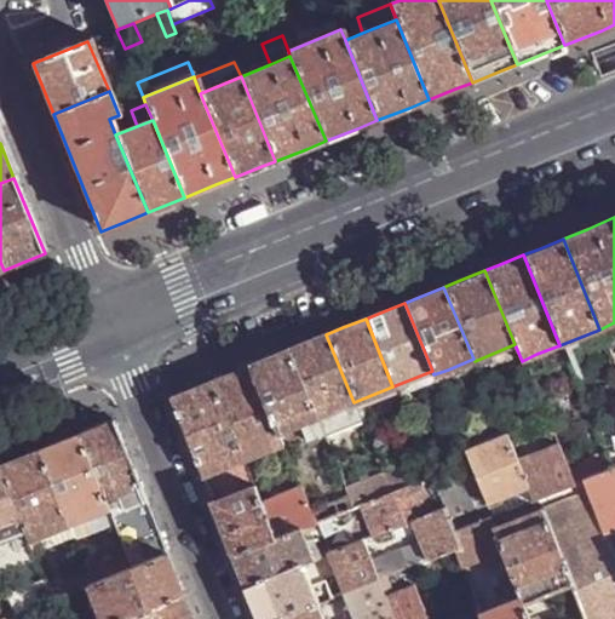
[(303,343),(287,350),(314,418),(354,402),(326,334),(303,343)]
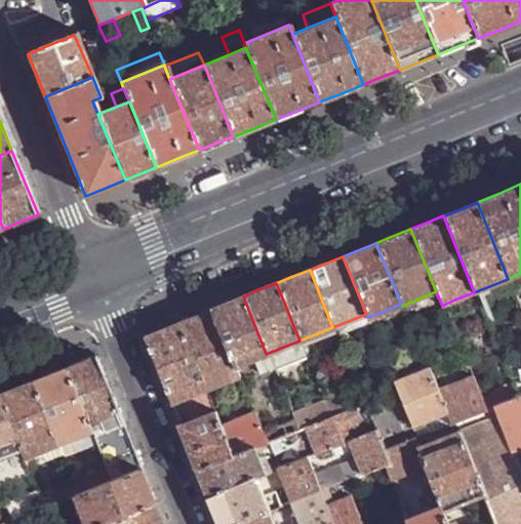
[(209,310),(232,367),(251,360),(266,354),(243,296),(223,305),(209,310)]
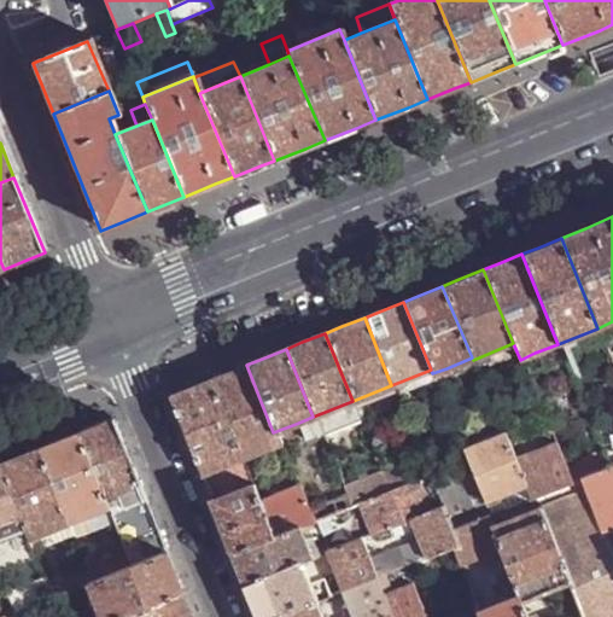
[(535,353),(520,360),(525,373),(541,367),(535,353)]
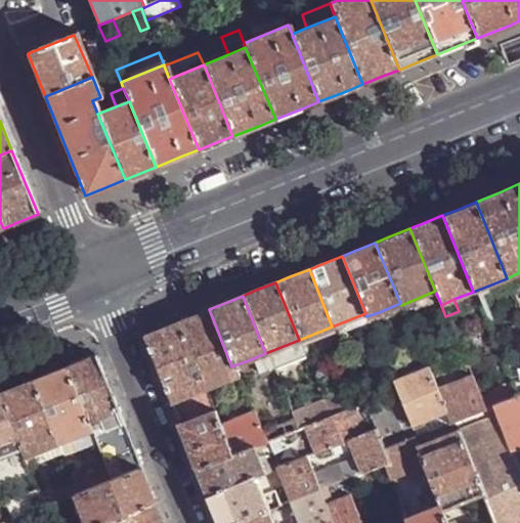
[(400,339),(413,334),(401,305),(400,303),(379,312),(381,317),(389,313),(400,339)]
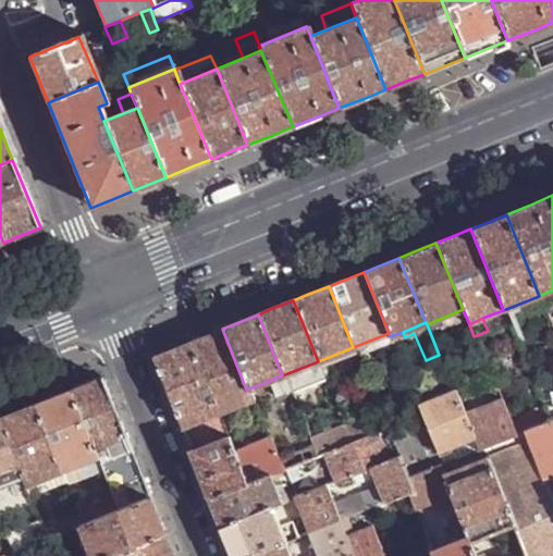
[(187,343),(216,414),(250,399),(246,390),(222,329),(203,336),(187,343)]
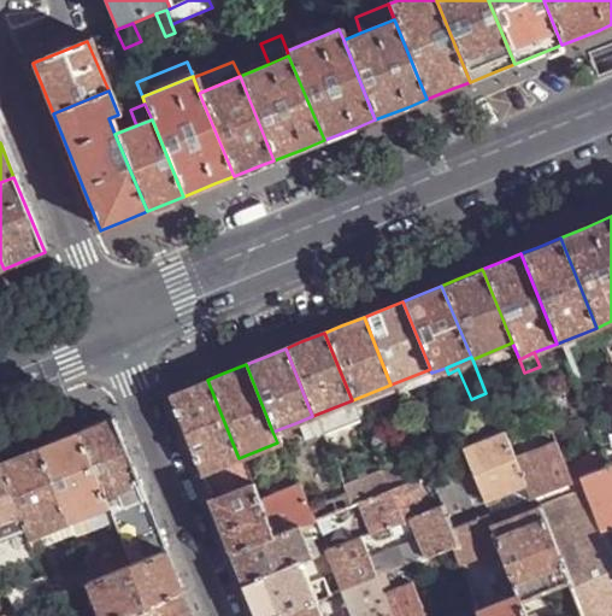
[(390,385),(396,400),(436,385),(431,373),(430,369),(390,385)]
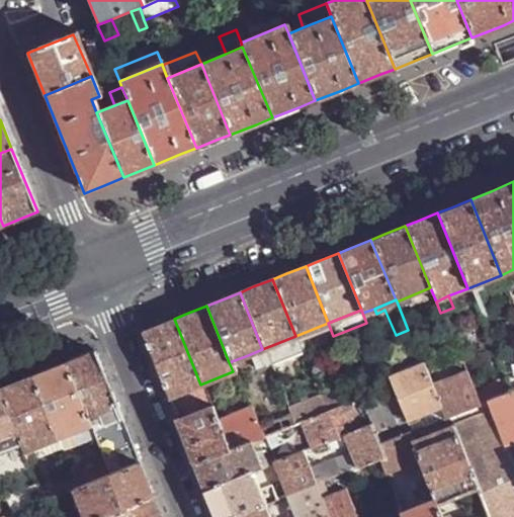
[(165,399),(200,384),(174,319),(154,327),(139,333),(165,399)]
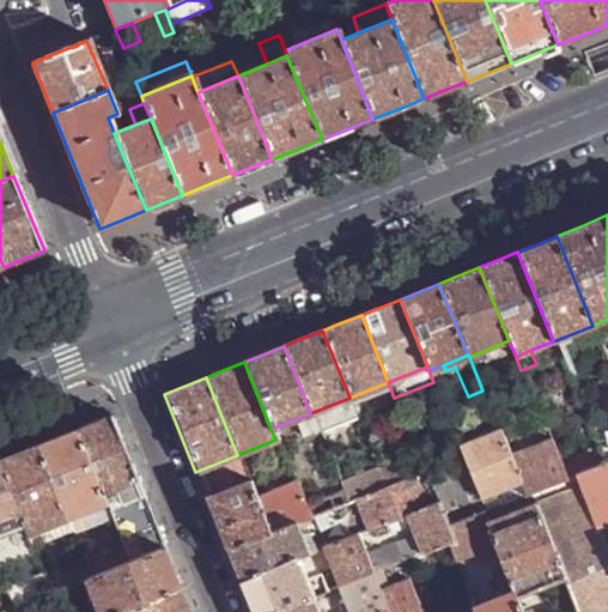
[(356,413),(358,420),(397,405),(394,398),(388,382),(350,398),(356,413)]
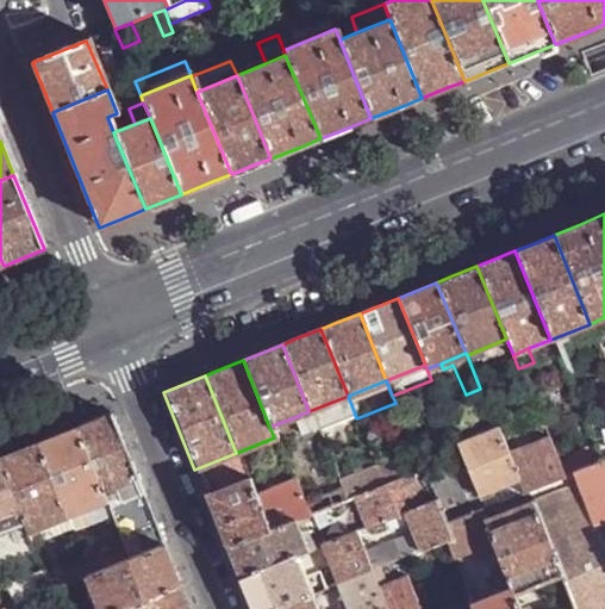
[(309,411),(315,427),(354,411),(348,396),(309,411)]
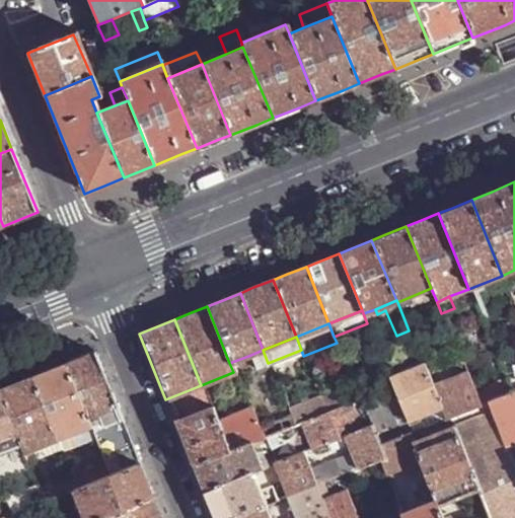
[(268,363),(263,350),(248,356),(253,369),(268,363)]
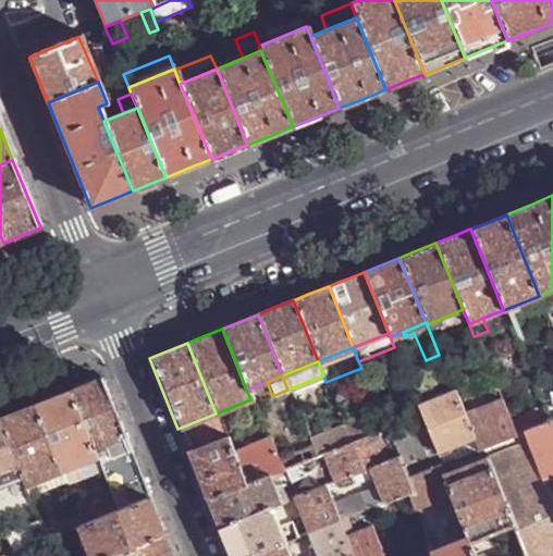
[(459,390),(465,403),(495,391),(490,377),(459,390)]
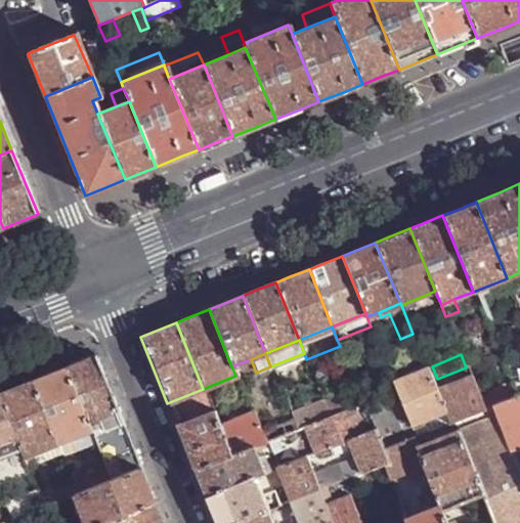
[(78,361),(63,367),(88,430),(90,435),(120,423),(93,355),(78,361)]
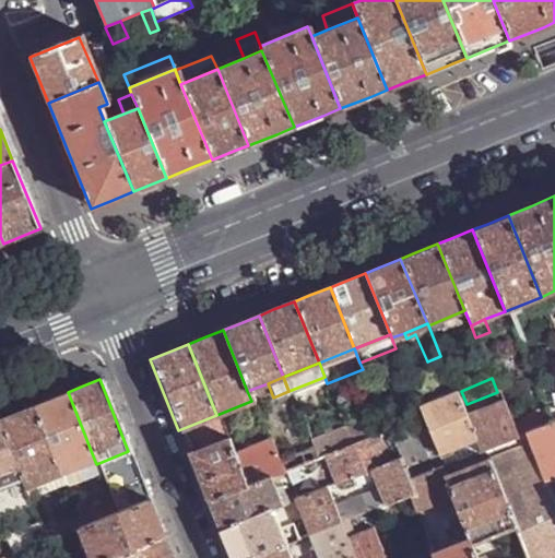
[(33,406),(59,473),(94,459),(68,392),(45,401),(33,406)]
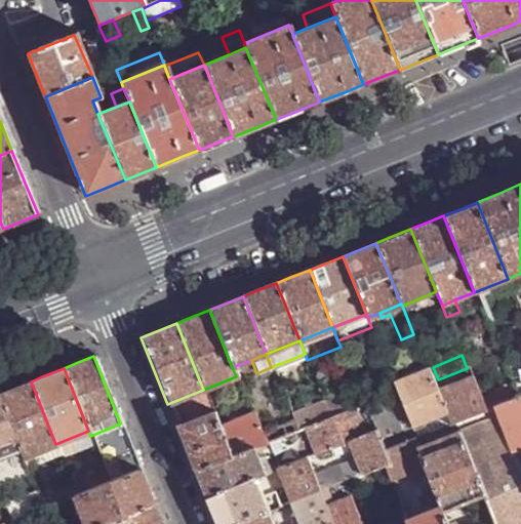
[(427,368),(394,381),(395,387),(411,426),(416,424),(445,413),(436,391),(427,368)]
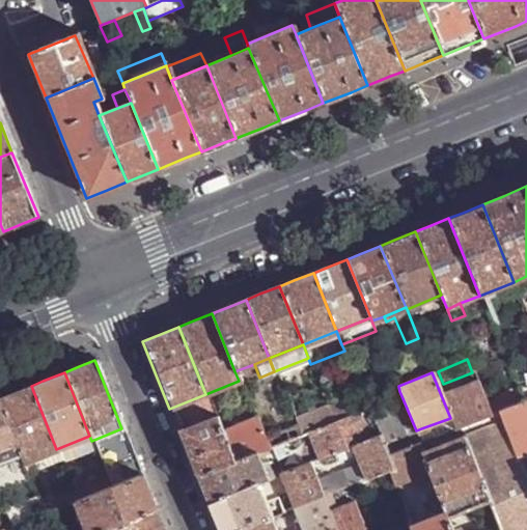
[(476,382),(441,395),(450,418),(452,423),(454,429),(456,428),(489,416),(484,403),(476,382)]
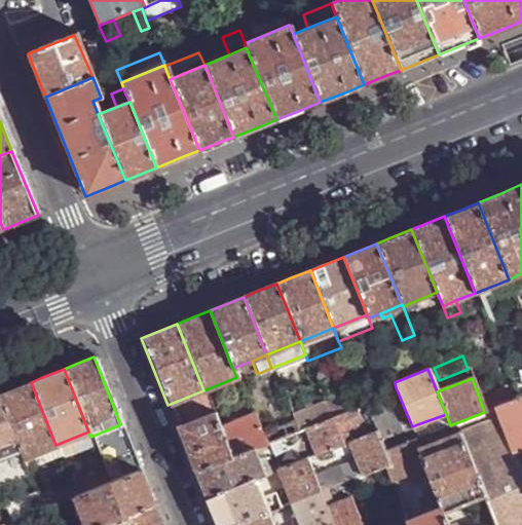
[(0,404),(22,458),(56,445),(31,382),(10,389),(0,395),(0,404)]
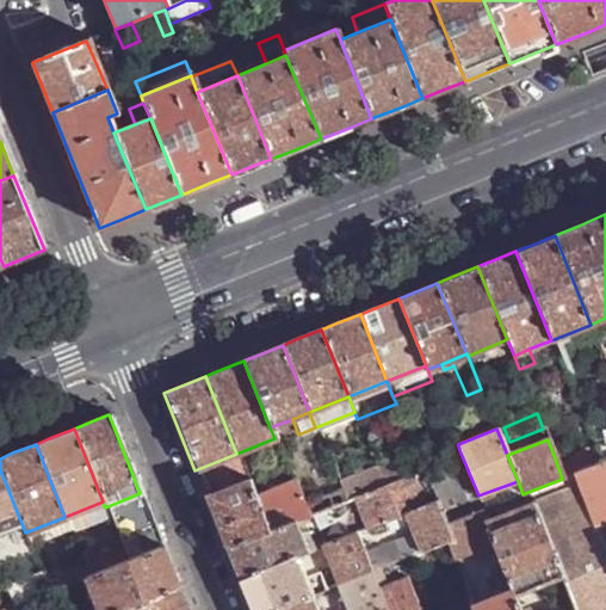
[(605,461),(605,444),(595,450),(600,463),(605,461)]
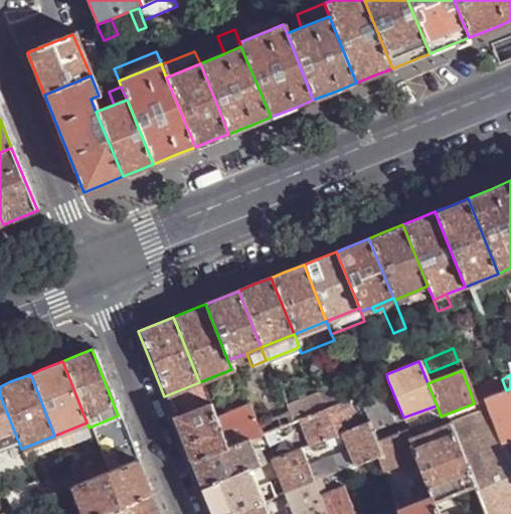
[(349,379),(317,392),(320,399),(323,408),(346,400),(356,396),(355,391),(349,379)]
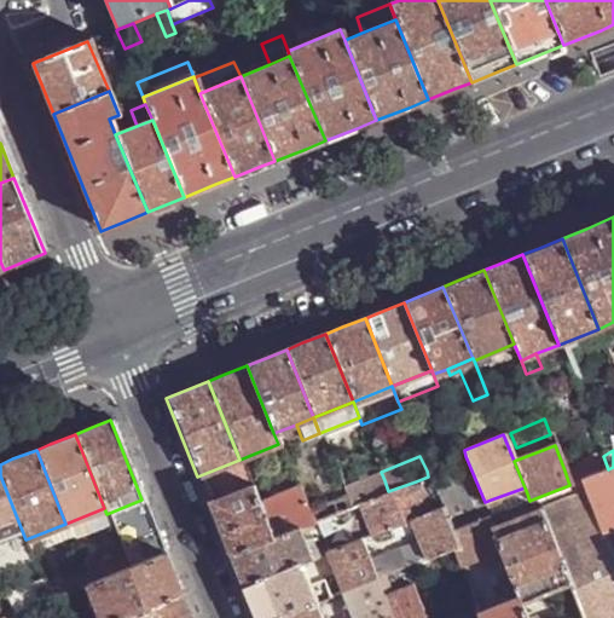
[(465,456),(427,471),(428,477),(440,507),(450,530),(482,518),(490,515),(485,502),(465,456)]
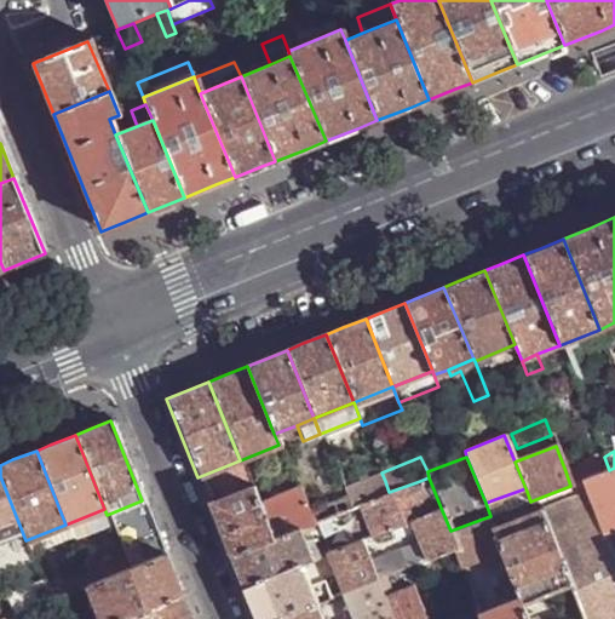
[(565,471),(570,486),(582,481),(609,470),(604,457),(565,471)]
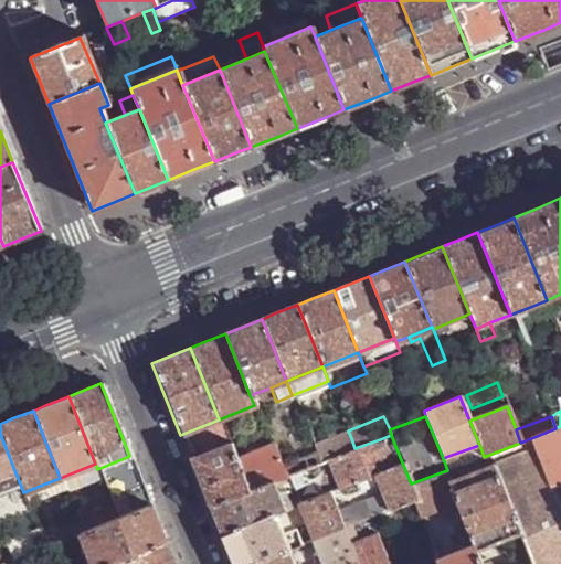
[(560,442),(556,428),(531,438),(535,450),(549,487),(560,482),(560,442)]
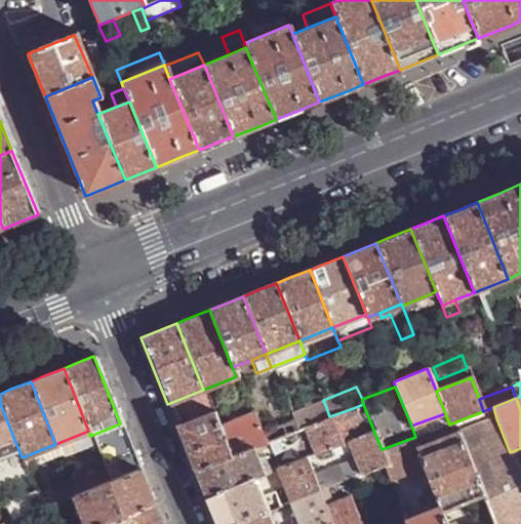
[(0,466),(22,457),(0,403),(0,466)]
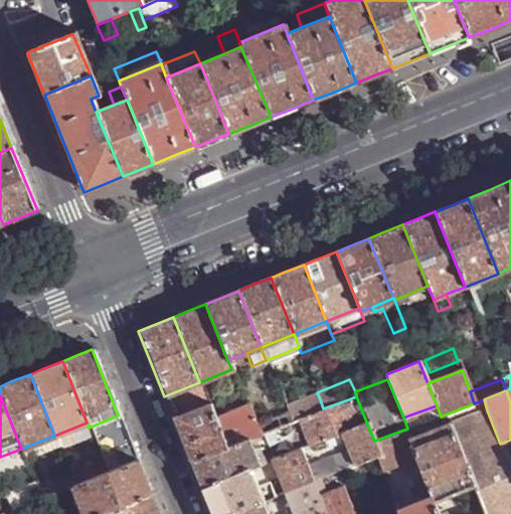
[(287,412),(291,421),(297,419),(323,408),(320,399),(287,412)]
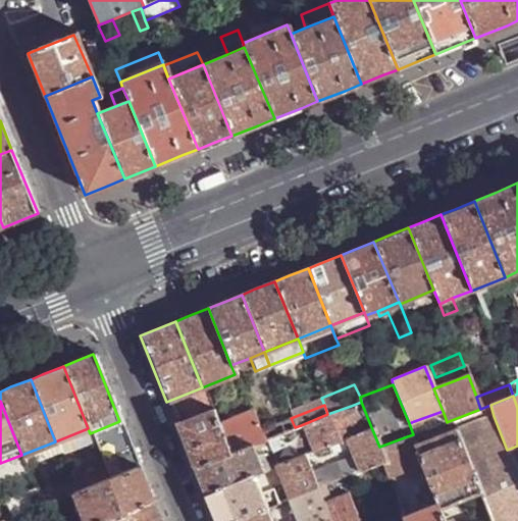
[(494,416),(490,405),(480,409),(449,421),(453,431),(454,433),(494,416)]
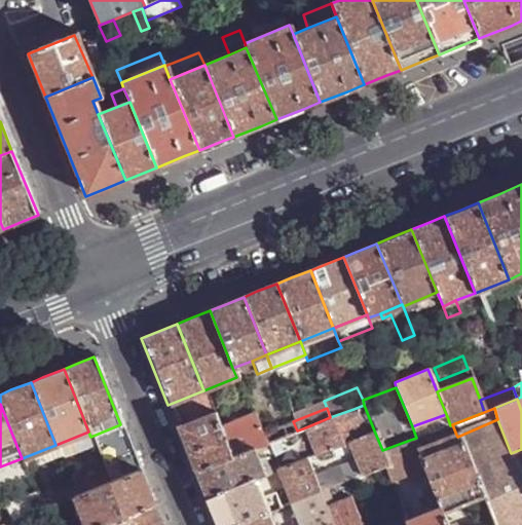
[(364,435),(353,409),(330,417),(303,428),(312,454),(346,441),(364,435)]
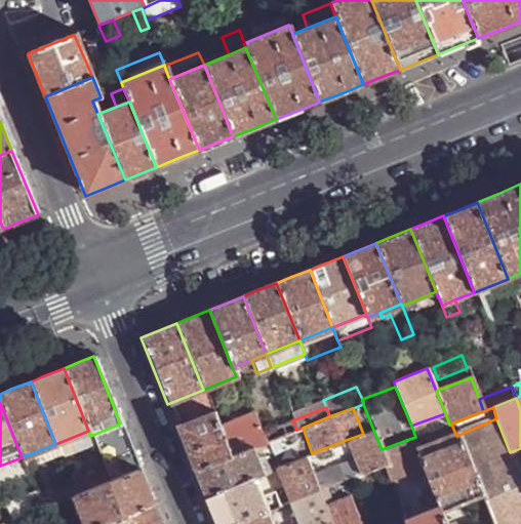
[(194,470),(230,456),(217,426),(211,411),(175,426),(179,435),(194,470)]
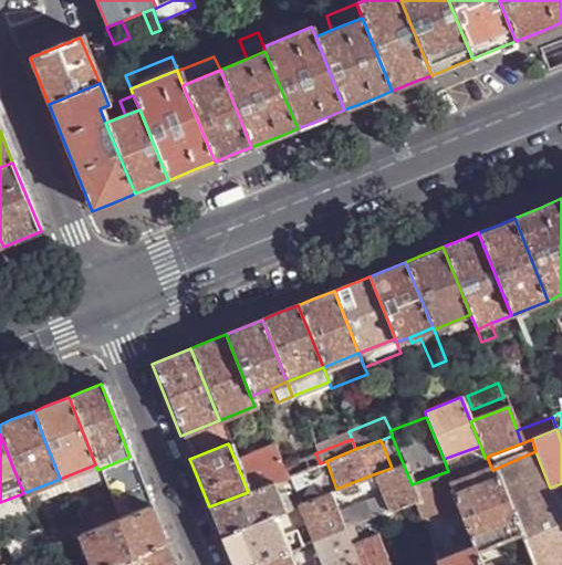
[(235,459),(248,492),(270,483),(279,480),(283,478),(279,466),(270,446),(235,459)]
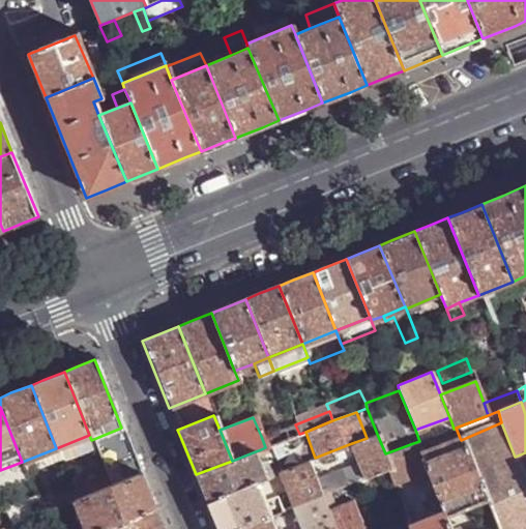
[(454,429),(451,422),(435,428),(437,435),(454,429)]
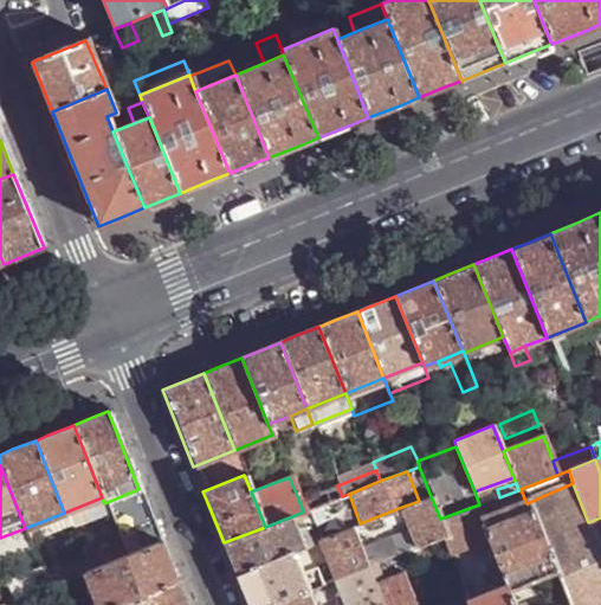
[(600,604),(600,555),(588,522),(573,483),(527,503),(554,572),(557,581),(561,593),(566,604),(600,604)]
